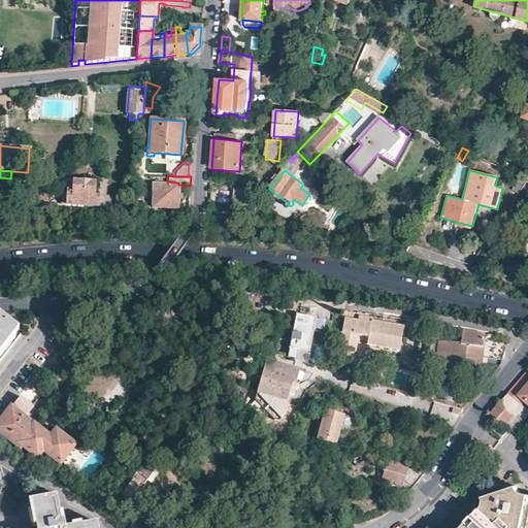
[(526,182),(520,178),(514,189),(519,193),(526,182)]
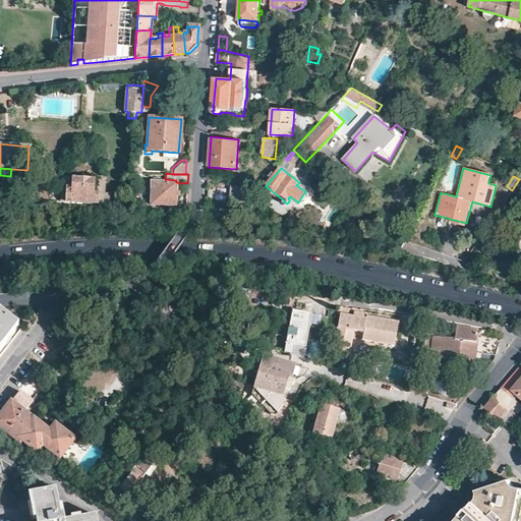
[(103,193),(104,179),(62,177),(60,201),(97,204),(98,193),(103,193)]
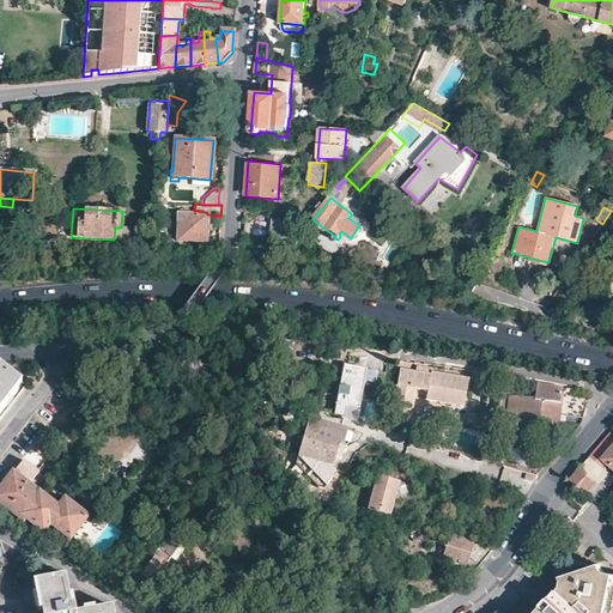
[(206,241),(207,214),(178,213),(177,240),(206,241)]
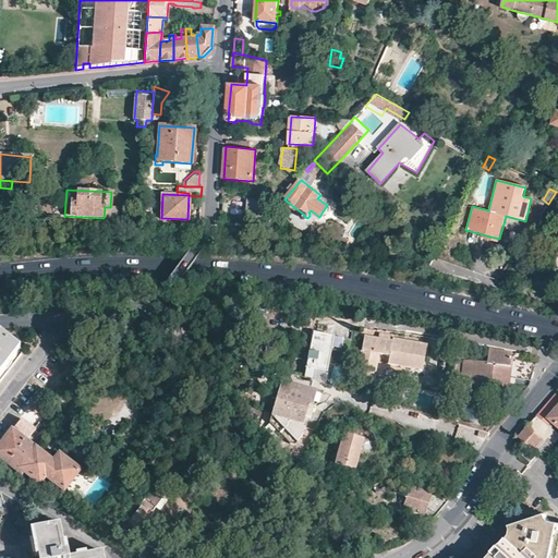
[(280,199),(247,196),(246,218),(264,219),(280,199)]
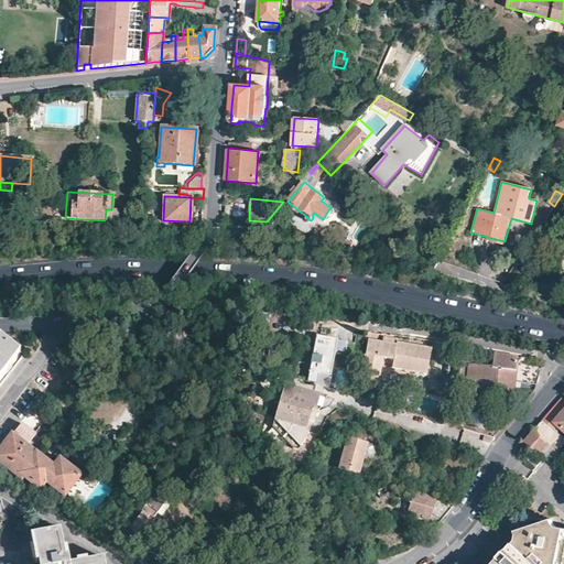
[(377,239),(369,236),(366,243),(373,248),(377,239)]
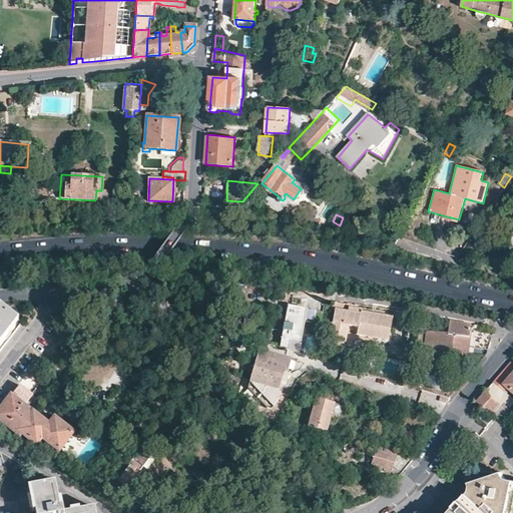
[(0,349),(21,322),(0,306),(0,349)]
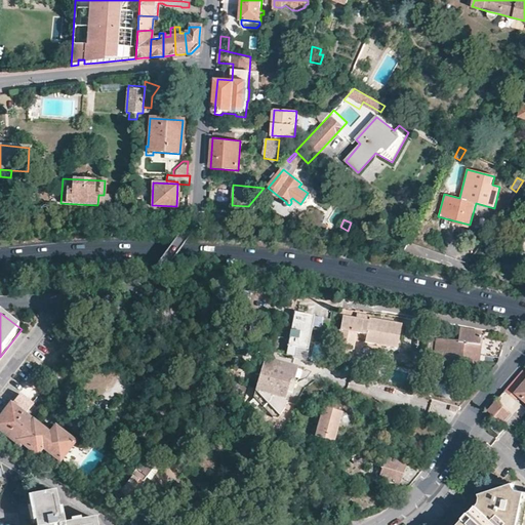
[(309,349),(312,329),(321,331),(324,318),(299,313),(295,334),(291,333),(288,352),(296,353),(297,347),(309,349)]
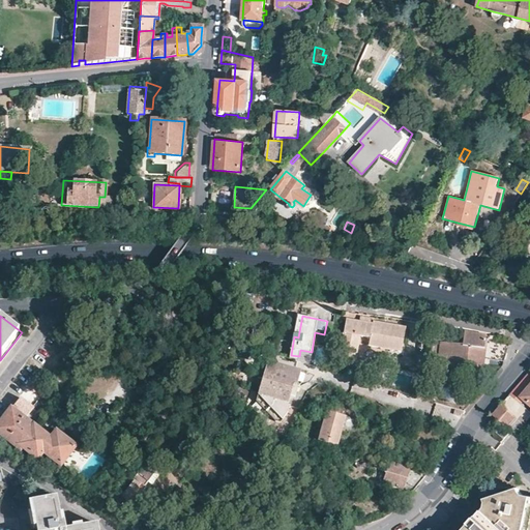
[(401,351),(406,327),(373,322),(373,324),(346,319),(339,357),(355,360),(360,335),(370,337),(369,345),(401,351)]
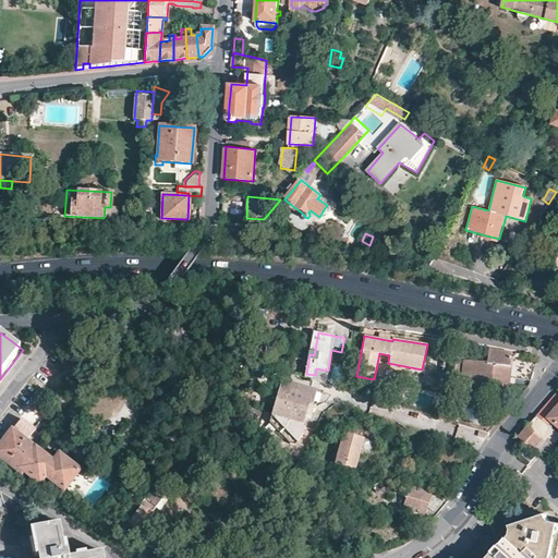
[(510,367),(512,352),(489,349),(487,364),(465,361),(465,362),(462,381),(508,387),(510,367)]
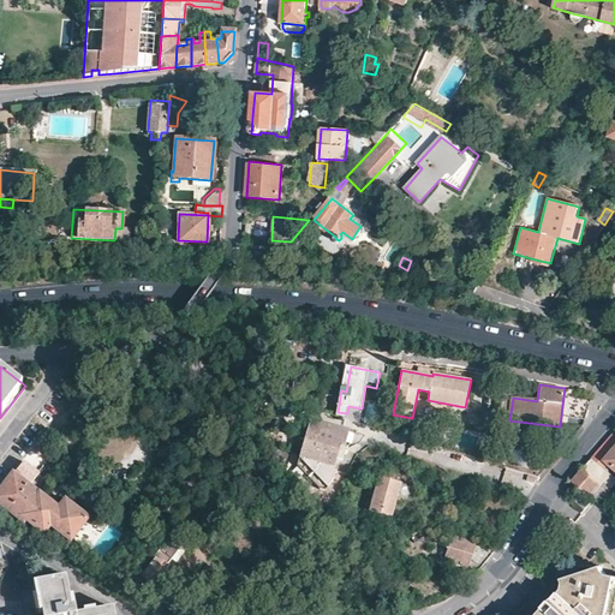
[(567,418),(584,419),(590,404),(569,400),(567,417),(567,418)]
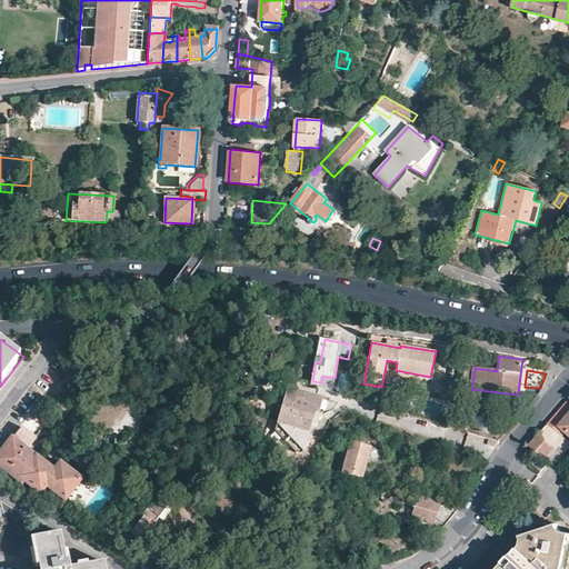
[(318,413),(322,397),(287,387),(273,429),(297,452),(301,455),(308,442),(310,435),(308,435),(310,423),(316,426),(319,413),(318,413)]
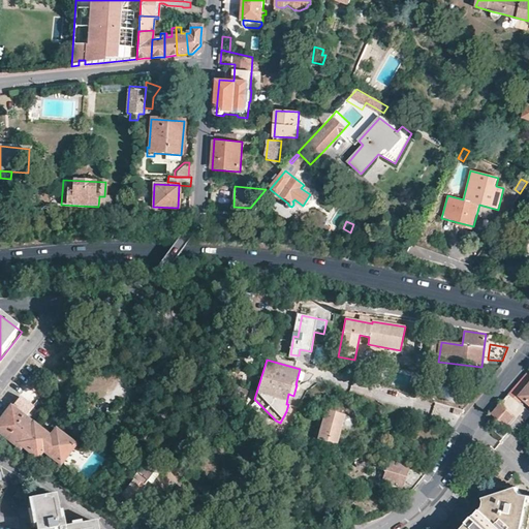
[(300,369),(296,384),(297,384),(298,385),(306,371),(300,369)]
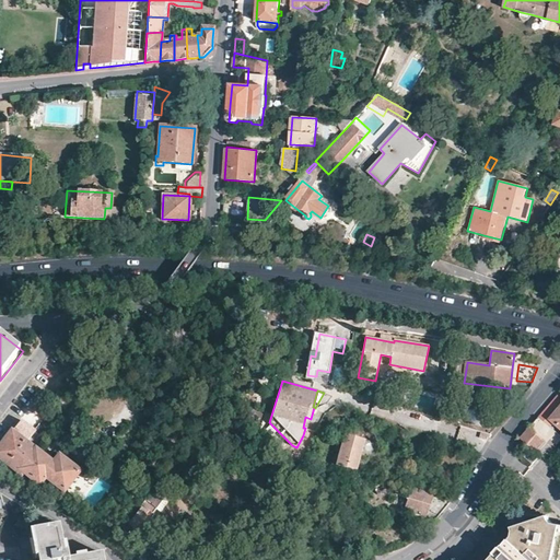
[(392,394),(378,391),(375,399),(388,403),(392,394)]
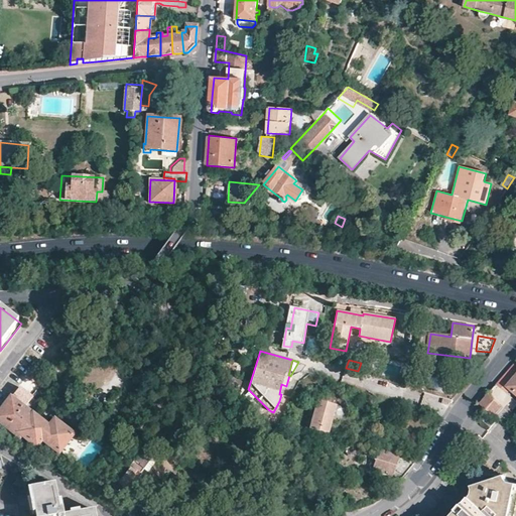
[(515,366),(514,365),(497,384),(507,392),(508,393),(512,388),(515,391),(515,366)]
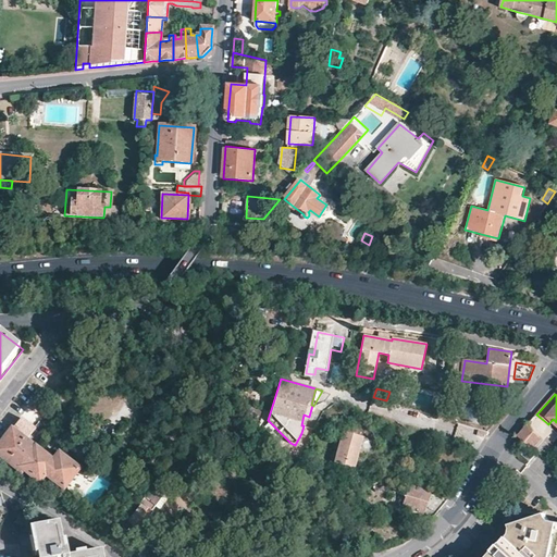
[(12,431),(24,440),(41,418),(28,408),(12,431)]
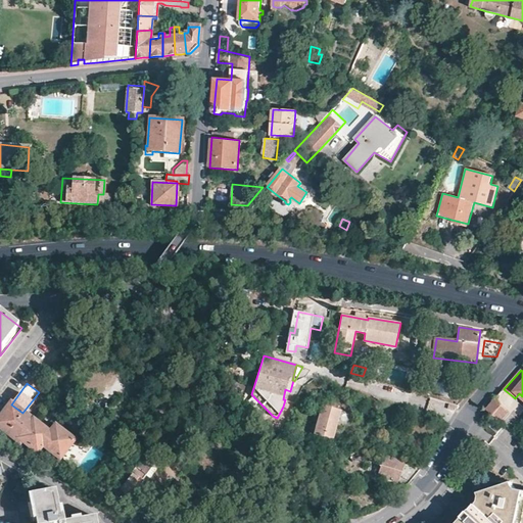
[(486,410),(509,428),(521,414),(509,403),(514,397),(504,389),(486,410)]
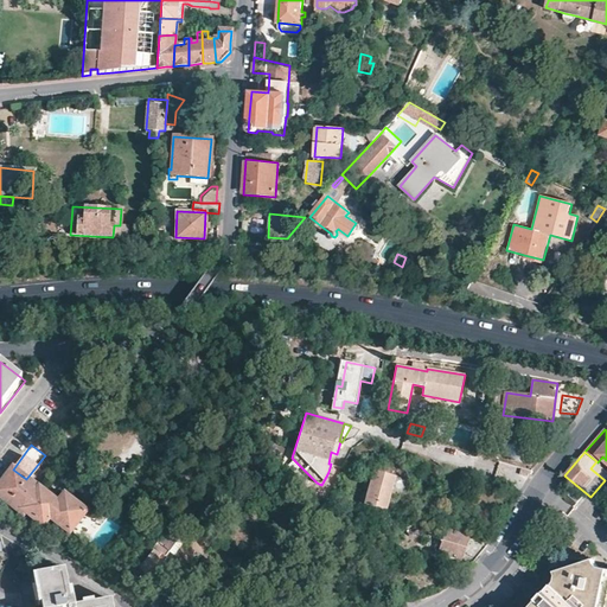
[(385,509),(394,478),(394,477),(393,477),(393,475),(395,468),(378,462),(375,471),(374,471),(371,480),(365,479),(363,489),(368,491),(365,503),(385,509)]
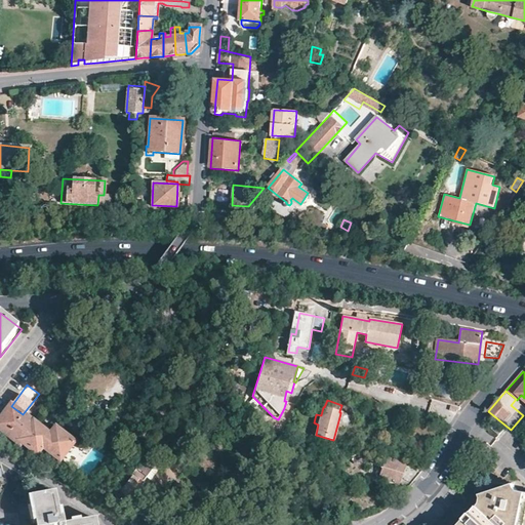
[(21,441),(35,425),(23,414),(11,406),(0,419),(0,428),(19,444),(21,441)]
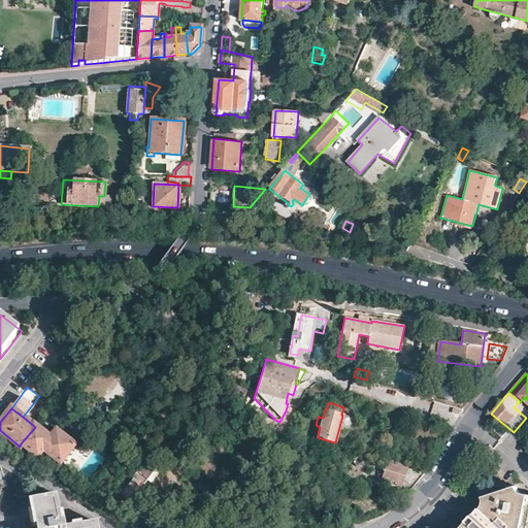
[(507,430),(499,423),(495,429),(502,436),(507,430)]
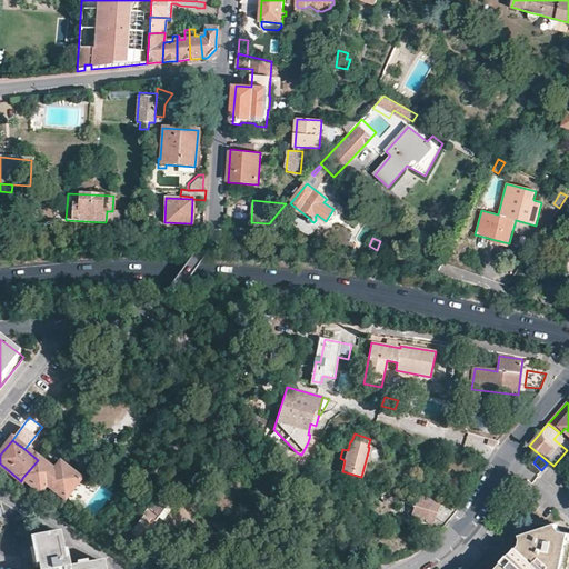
[(55,472),(38,460),(22,478),(39,491),(46,485),(65,499),(80,480),(61,465),(56,471),(56,472),(55,472)]
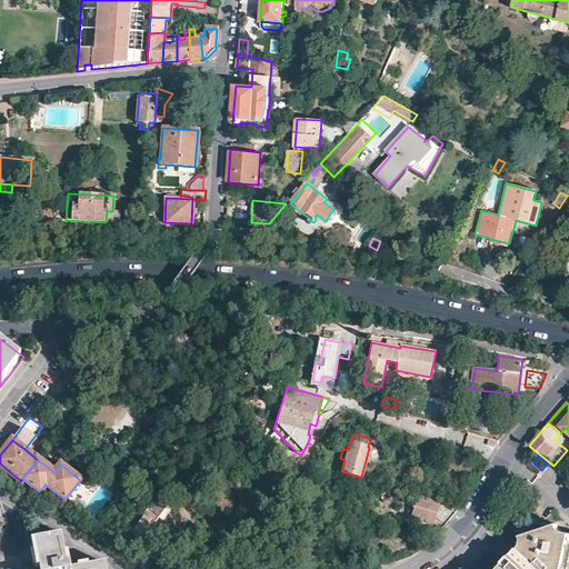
[(432,526),(440,503),(418,497),(415,506),(410,518),(432,526)]
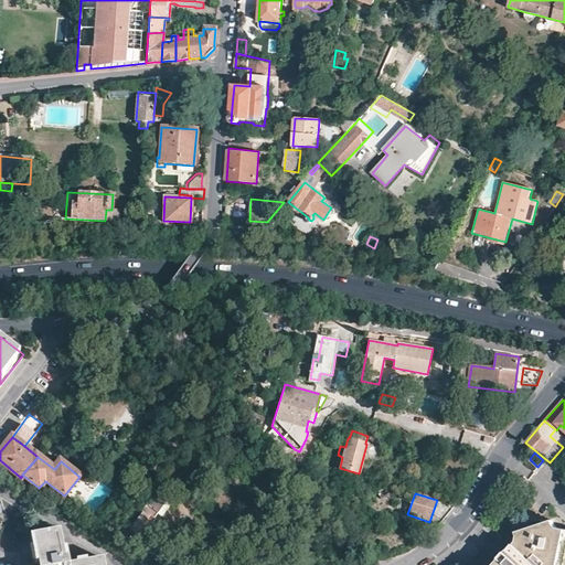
[(158,516),(169,503),(158,494),(148,507),(146,505),(130,525),(131,526),(127,532),(139,541),(158,516)]
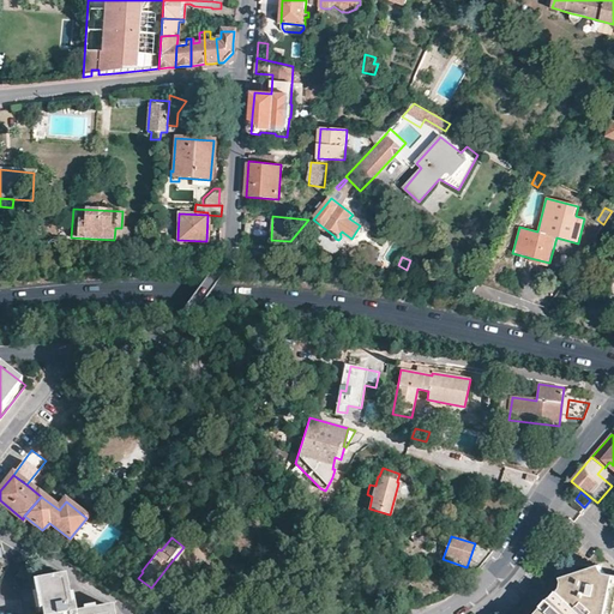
[(435,557),(443,559),(447,546),(440,543),(435,557)]
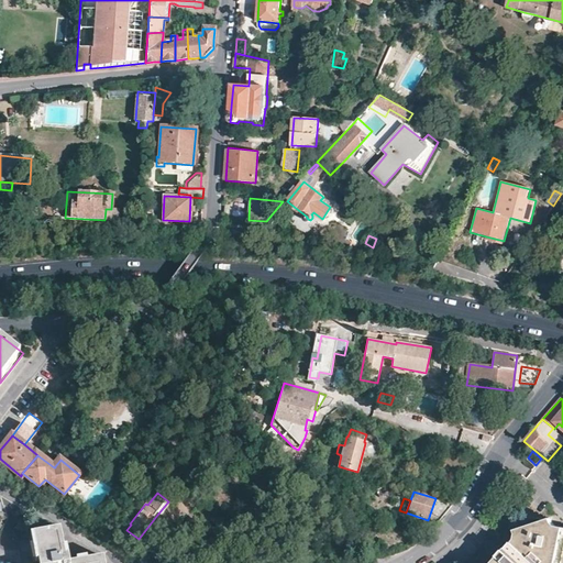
[(454,506),(438,500),(431,520),(440,523),(441,521),(454,506)]
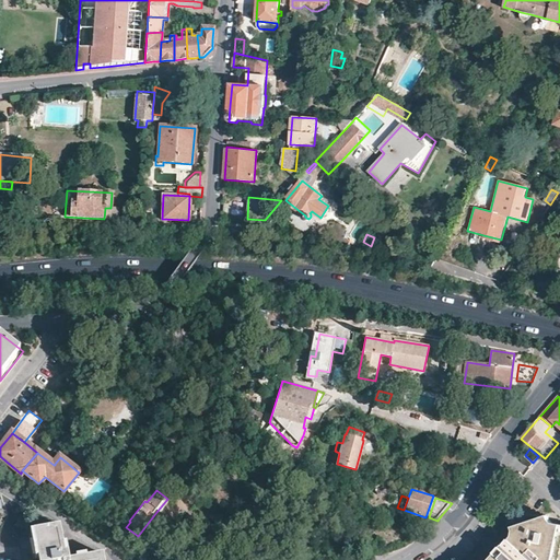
[(171,501),(167,499),(156,512),(160,514),(171,501)]
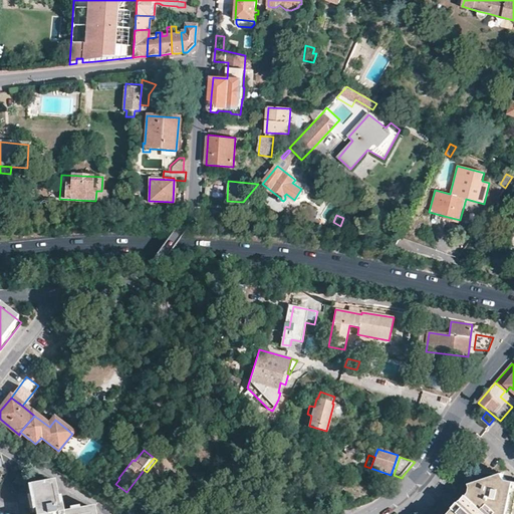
[(513,513),(513,485),(507,484),(502,480),(500,476),(472,485),(473,491),(472,496),(455,513),(513,513)]
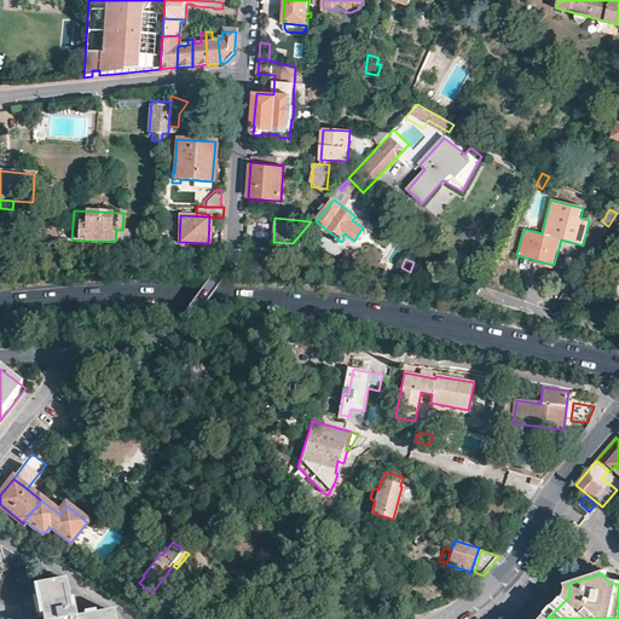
[(114,618),(114,612),(114,611),(77,618),(76,609),(71,609),(67,580),(34,586),(36,601),(39,615),(42,615),(42,618),(114,618)]
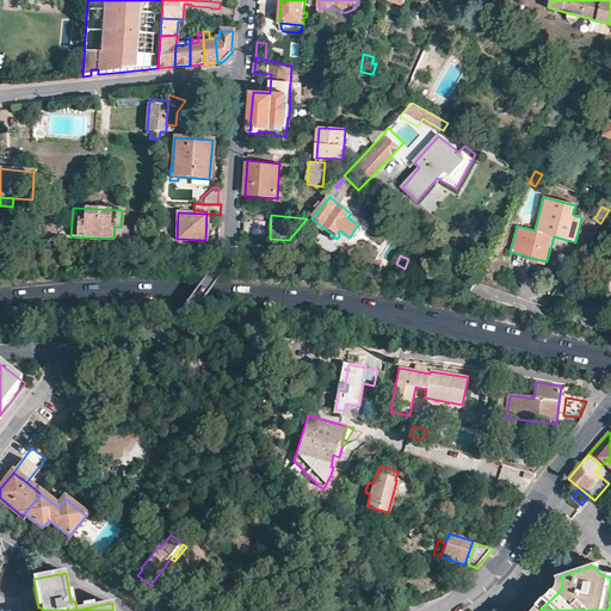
All buildings are outlined.
